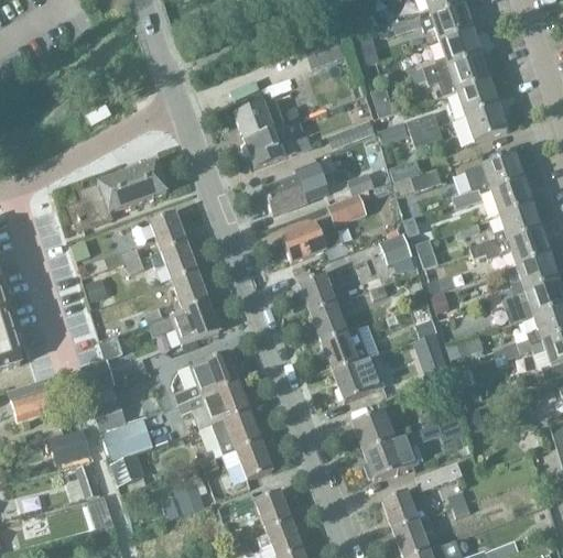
[(424,0),(430,14),(464,3),(463,0),(424,0)]
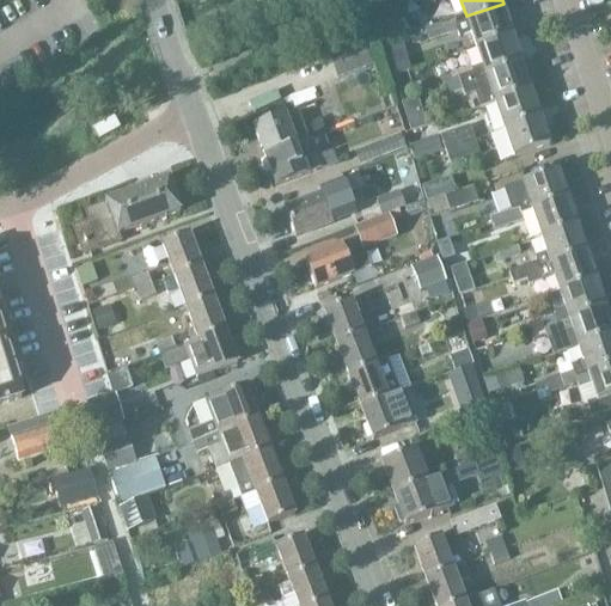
[(456,13),(441,19),(445,31),(458,26),(460,31),(470,28),(476,43),(513,31),(513,30),(518,28),(513,16),(508,17),(503,4),(466,16),(458,19),(456,13)]
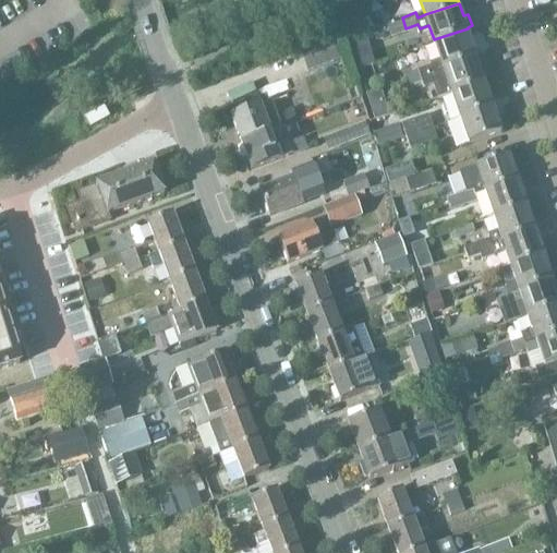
[(402,17),(388,22),(390,26),(392,33),(406,28),(402,17)]
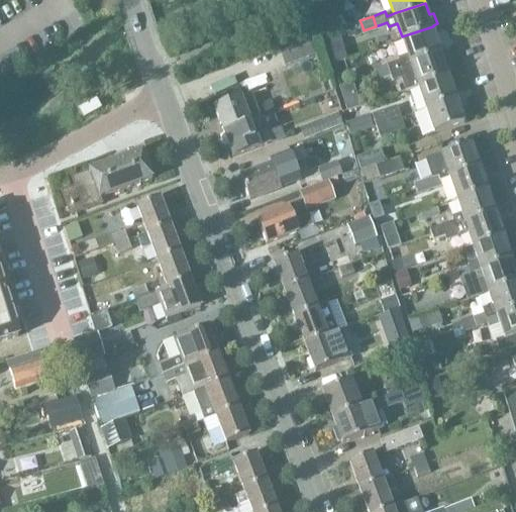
[(407,50),(398,54),(399,57),(401,63),(441,48),(433,26),(402,36),(407,50)]
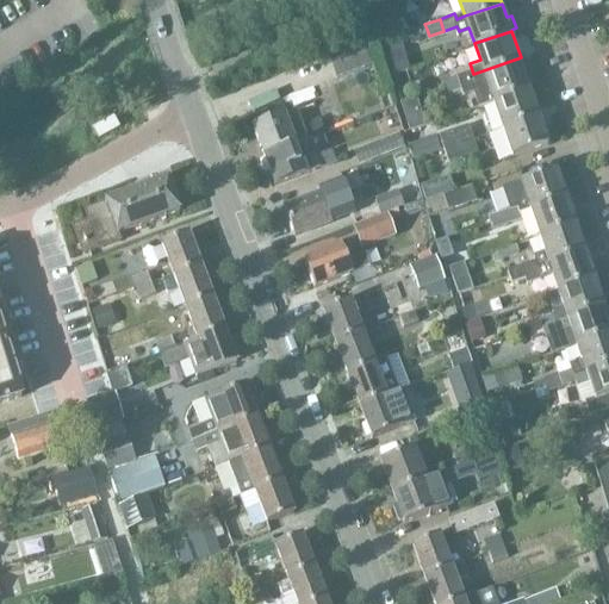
[(372,68),(361,37),(308,57),(318,88),(372,68)]
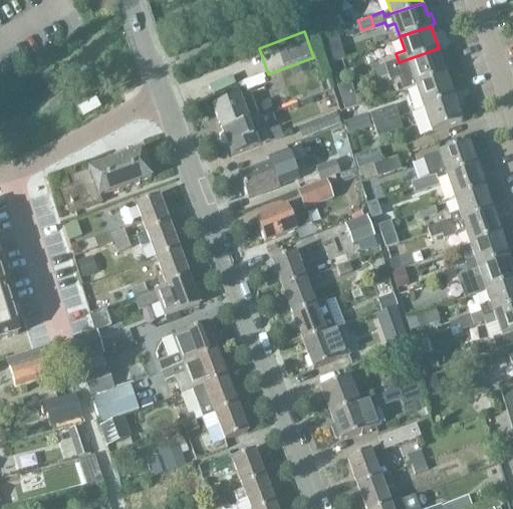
[(397,56),(385,61),(389,72),(391,78),(400,75),(404,86),(415,82),(447,71),(439,48),(399,62),(397,56)]
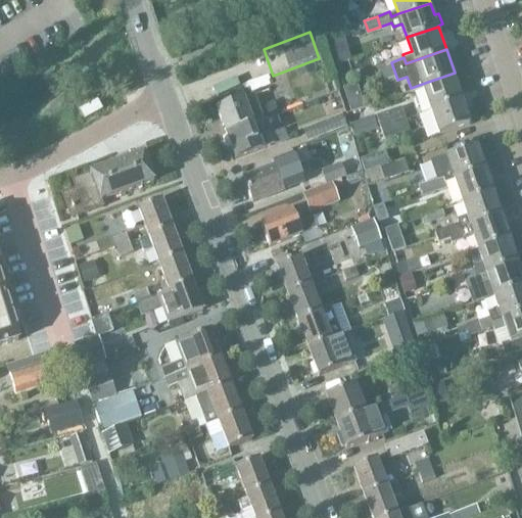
[(391,62),(379,65),(381,72),(383,78),(395,74),(391,62)]
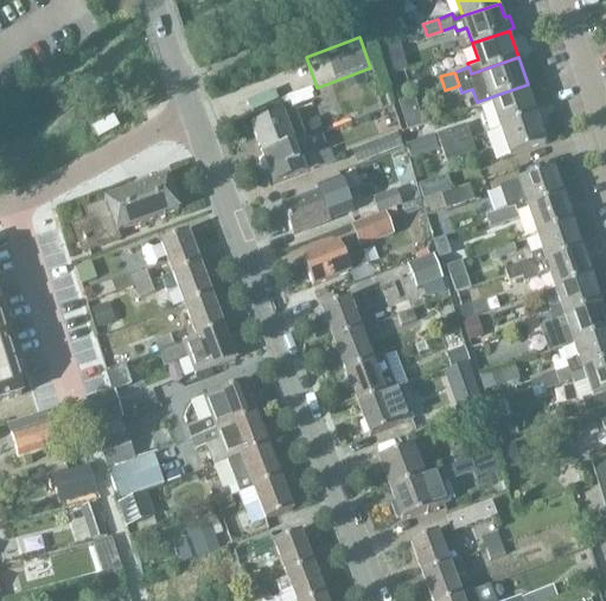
[(528,84),(490,97),(499,125),(536,112),(528,84)]
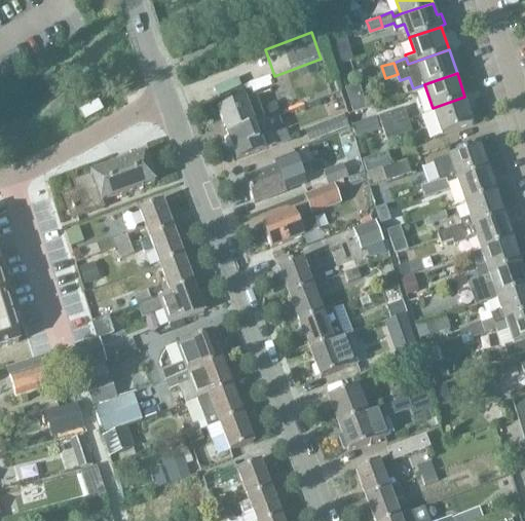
[(256,89),(218,104),(228,132),(257,120),(257,121),(282,111),(277,100),(262,106),(256,89)]
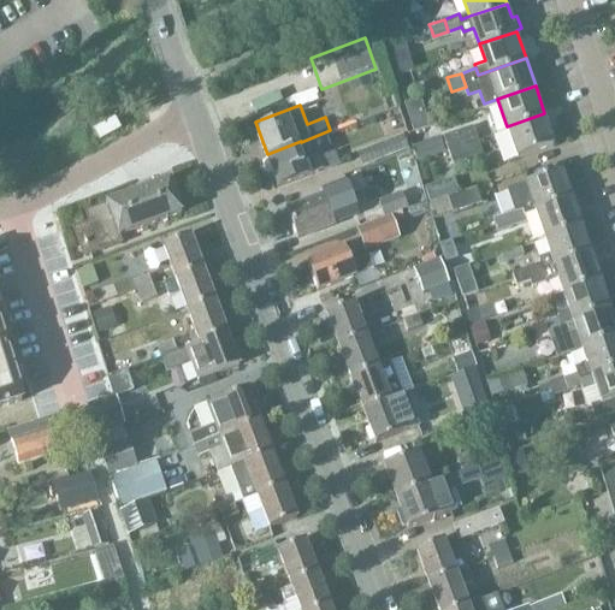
[(544,113),(507,126),(516,154),(554,141),(544,113)]
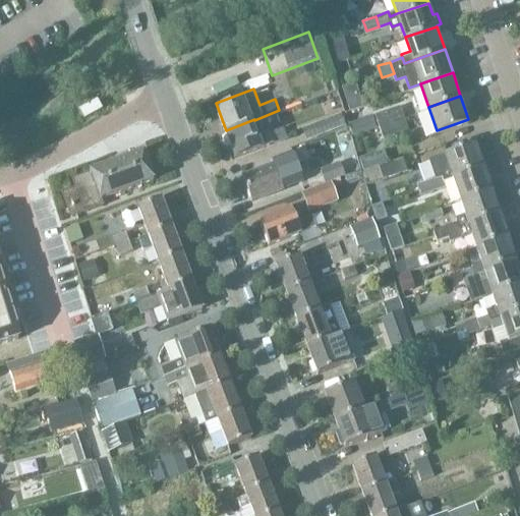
[(80,106),(85,115),(103,105),(98,97),(80,106)]
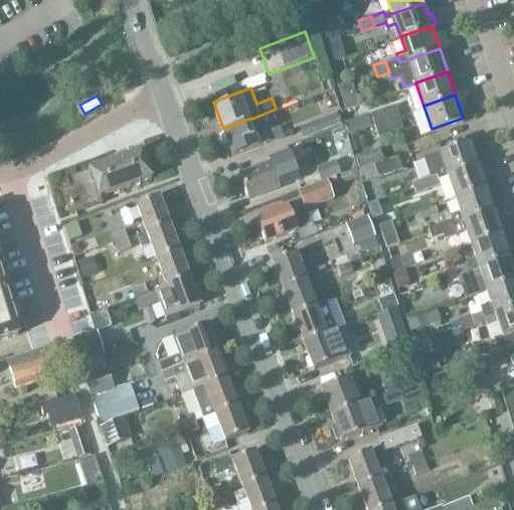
[(383,108),(391,132),(403,128),(395,104),(383,108)]
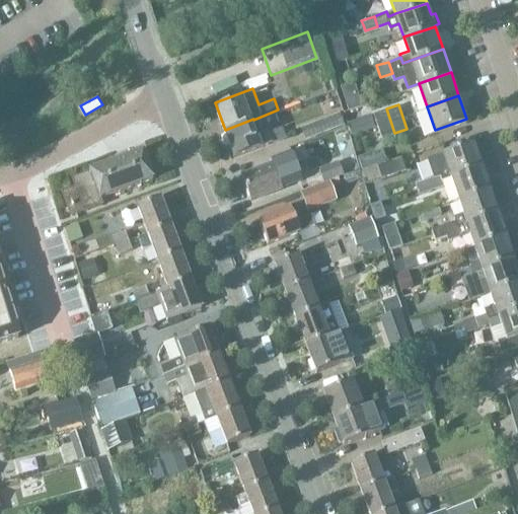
[(382,137),(394,133),(386,108),(374,113),(382,137)]
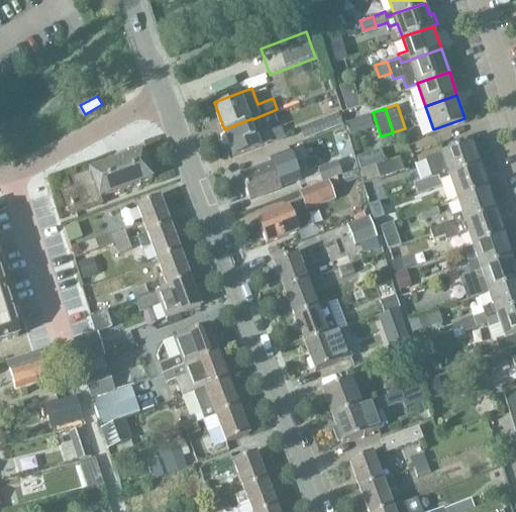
[(339,109),(320,117),(324,129),(343,122),(339,109)]
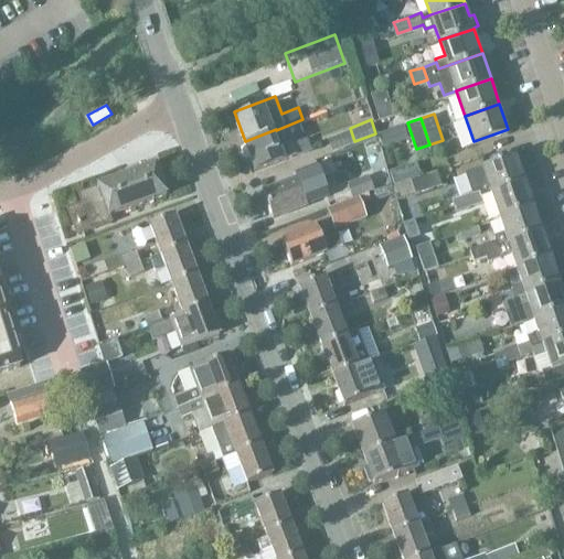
[(380,130),(384,143),(396,139),(392,126),(380,130)]
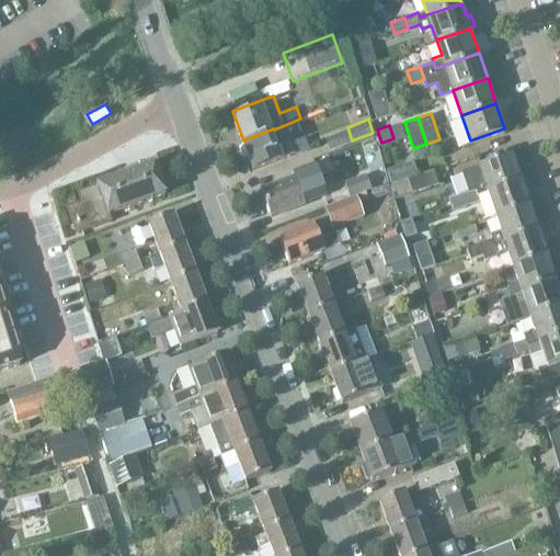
[(274,128),(243,140),(253,167),(311,145),(307,134),(292,139),(290,136),(278,142),(274,129),(274,128)]
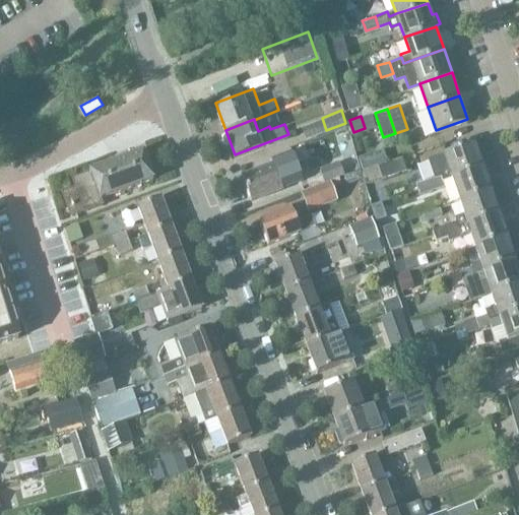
[(448,167),(440,169),(441,173),(443,179),(452,176),(451,175),(482,164),(475,140),(443,151),(448,167)]
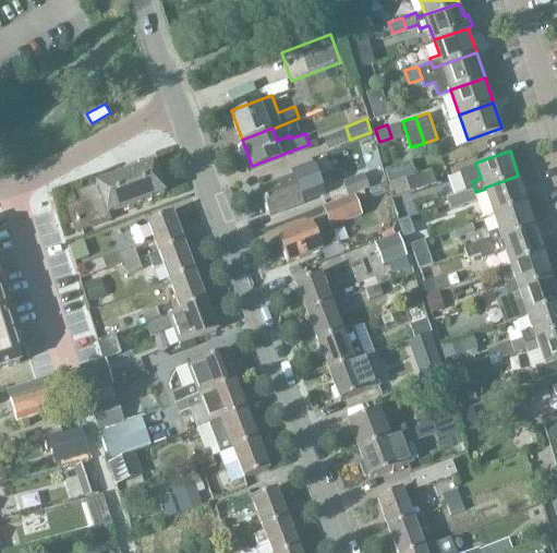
[(291,167),(292,172),(261,184),(270,212),(304,200),(303,197),(326,189),(314,158),(291,167)]
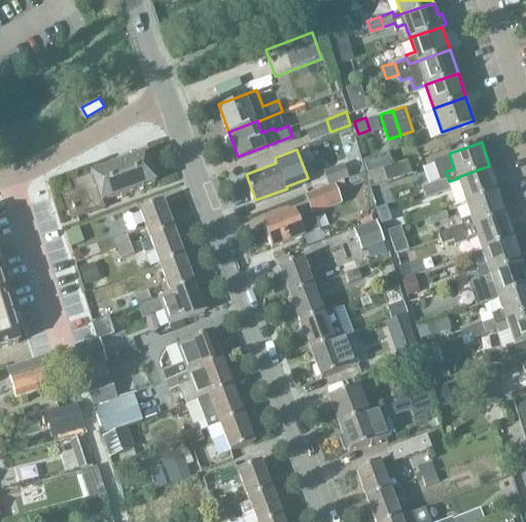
[(78,189),(65,195),(73,216),(104,205),(102,199),(154,178),(144,150),(92,171),(92,172),(74,179),(78,189)]
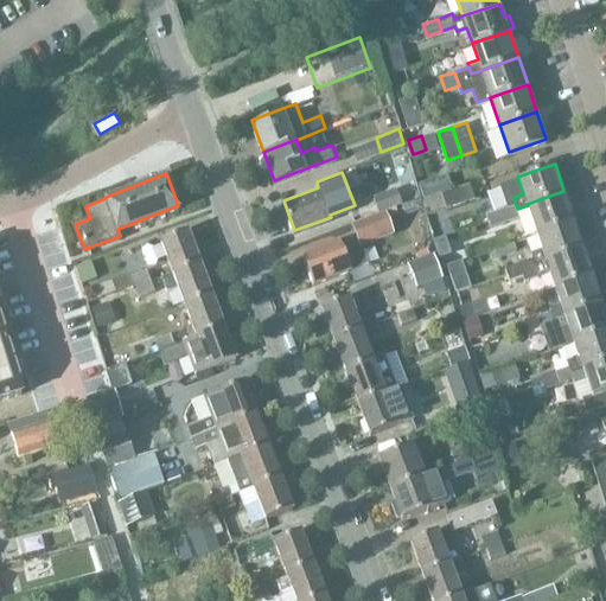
[(453,187),(442,191),(447,205),(476,196),(471,181),(453,187)]
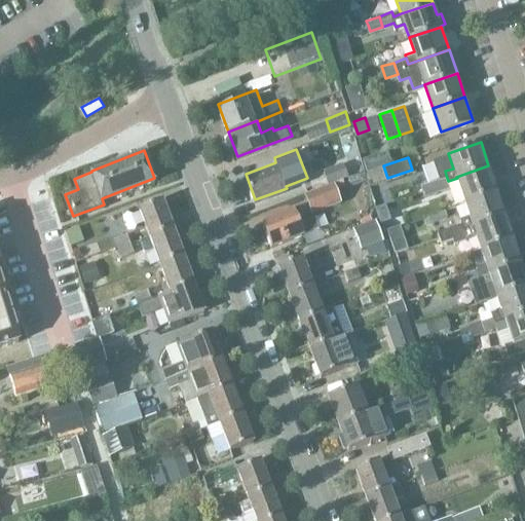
[(325,168),(329,180),(348,173),(344,160),(325,168)]
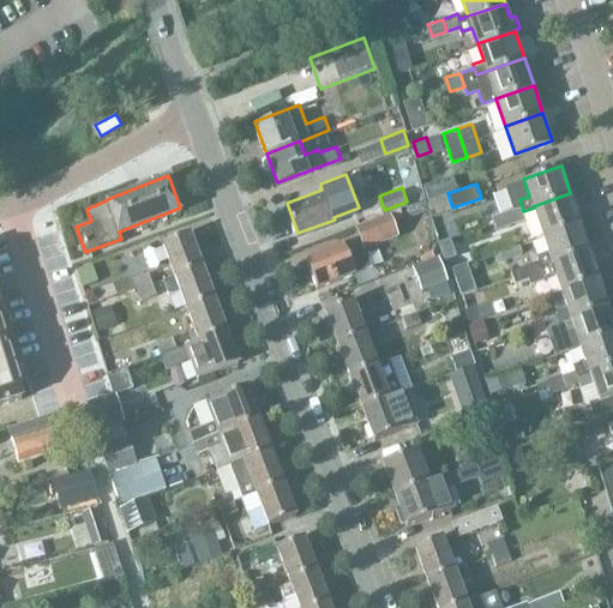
[(570,193),(533,206),(534,208),(542,234),(580,221),(570,193)]
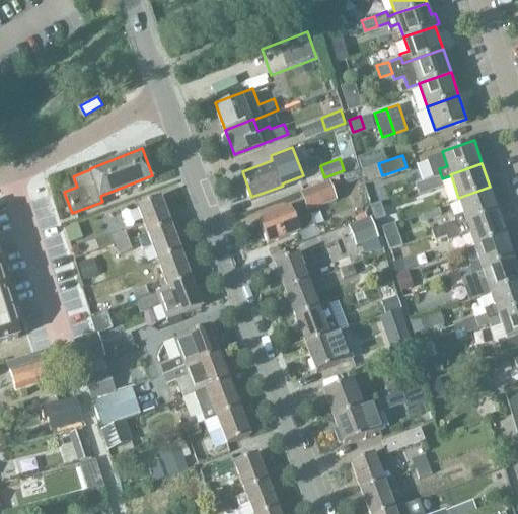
[(440,172),(428,176),(432,189),(444,184),(442,178),(440,172)]
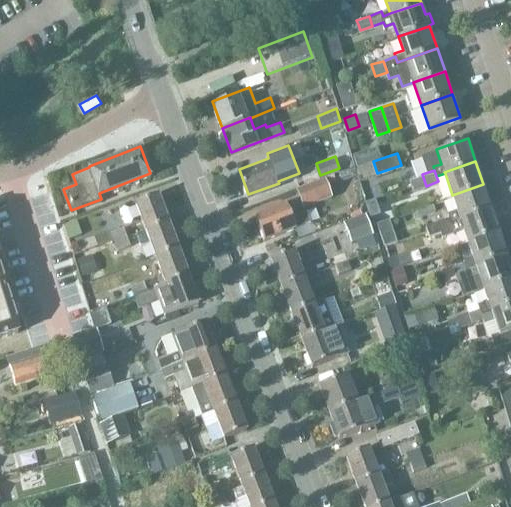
[(422,174),(409,178),(411,184),(413,190),(426,186),(422,174)]
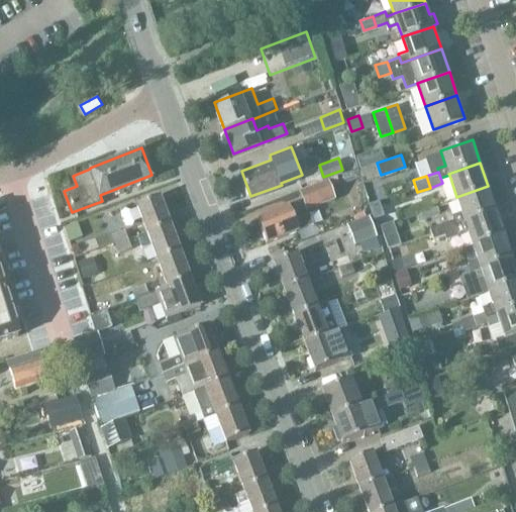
[(302,187),(309,205),(336,195),(329,177),(302,187)]
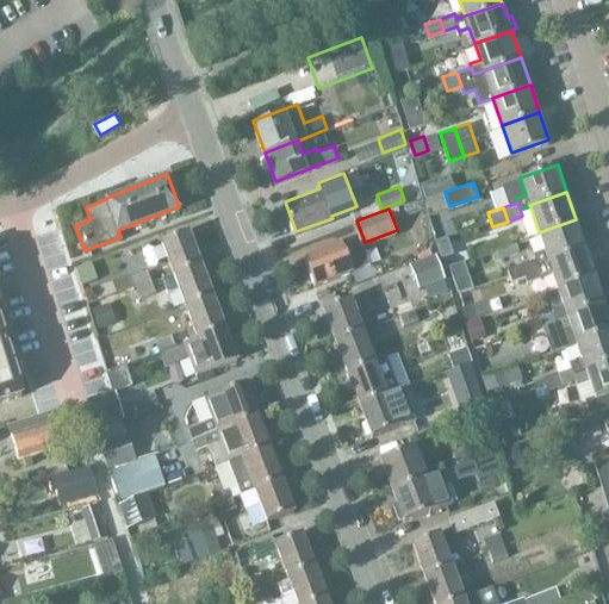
[(544,248),(534,250),(536,256),(539,261),(547,259),(548,259),(585,247),(576,219),(539,232),(544,248)]
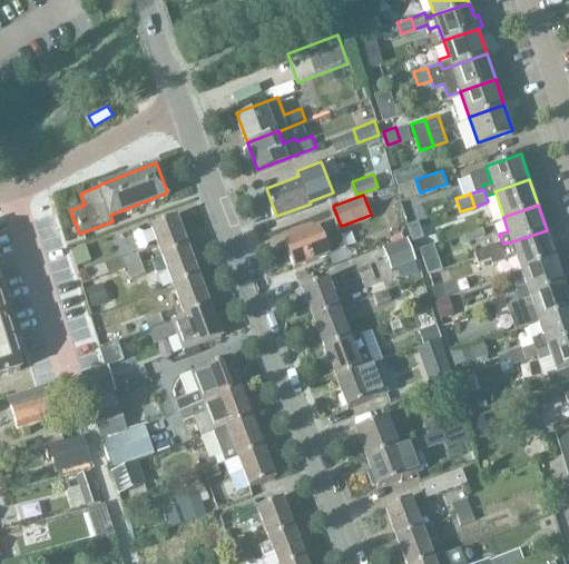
[(163,253),(187,244),(175,215),(151,224),(163,253)]
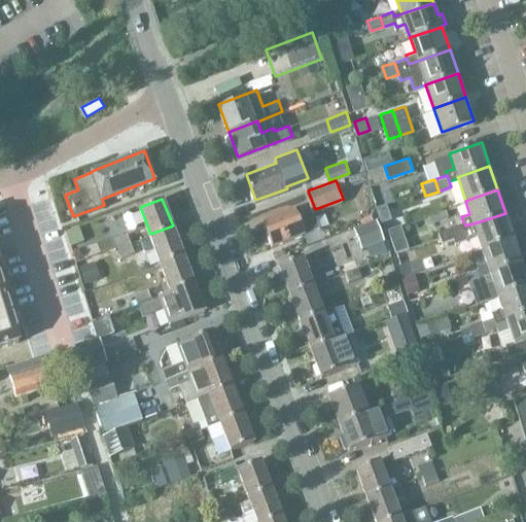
[(310,218),(305,204),(264,219),(274,245),(319,228),(315,216),(310,218)]
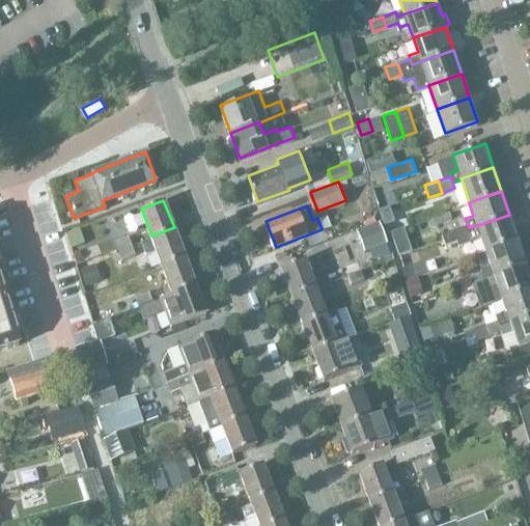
[(467,223),(454,228),(455,232),(457,239),(459,243),(480,236),(485,249),(518,239),(509,215),(477,225),(476,225),(469,227),(467,223)]
